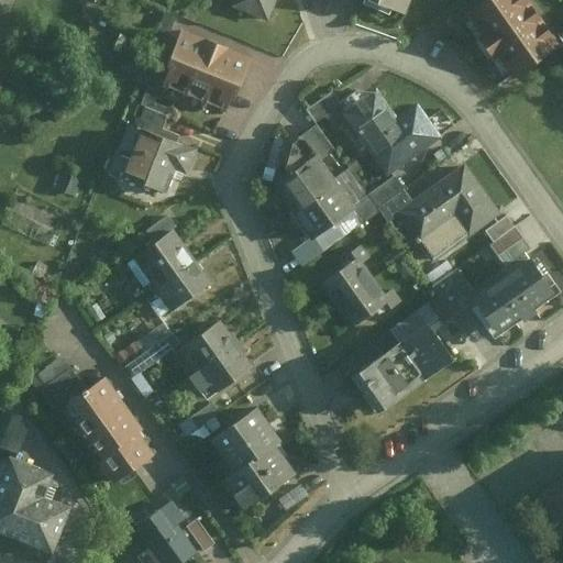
[(232,0),(229,9),(267,22),(275,0),(232,0)]
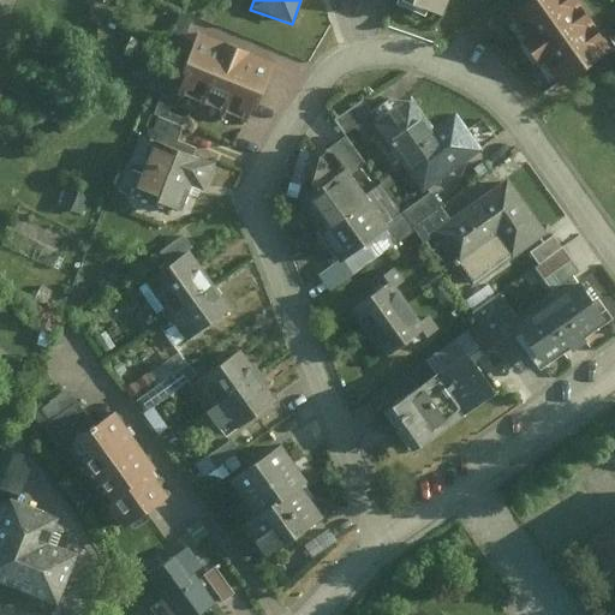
[(382,0),(434,21),(442,0),(382,0)]
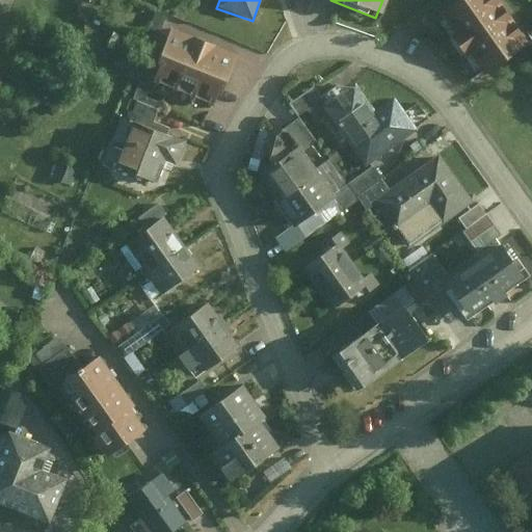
[(531,40),(531,33),(507,0),(459,0),(442,12),(485,74),(531,40)]
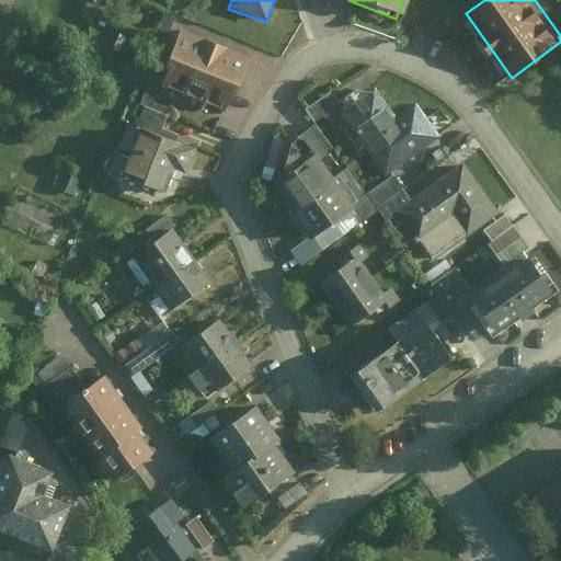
[(155,93),(221,119),(244,61),(178,35),(155,93)]
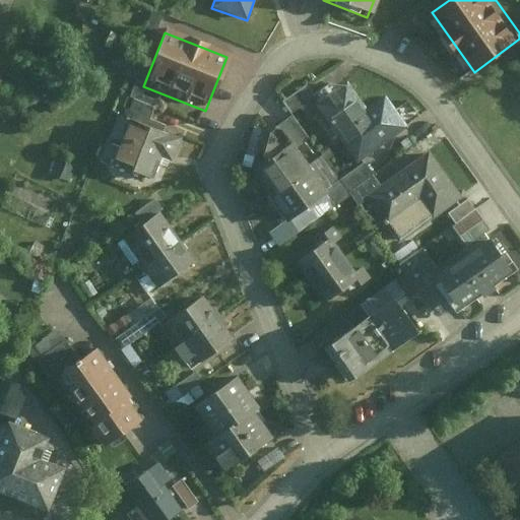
[(354,166),(405,130),(383,99),(364,113),(344,85),(314,107),(354,166)]
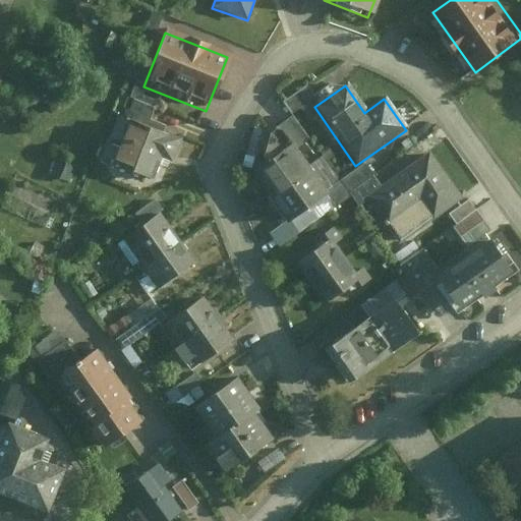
[(171,161),(179,138),(123,118),(107,161),(150,176),(158,156),(171,161)]
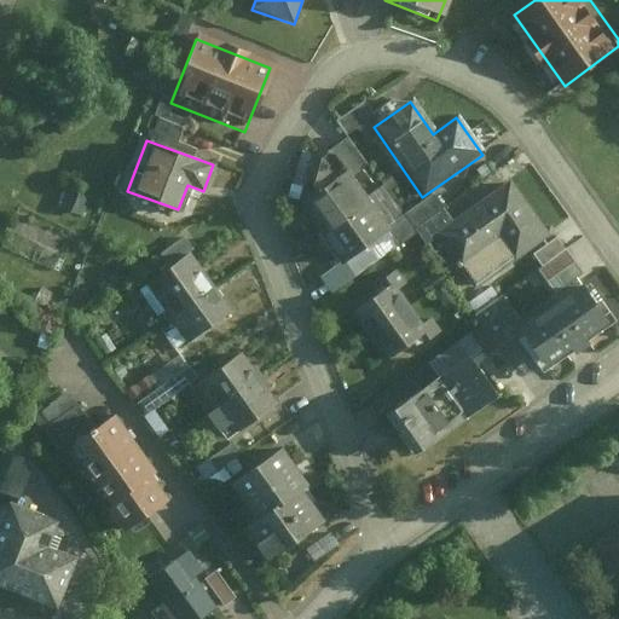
[(346,265),(393,232),(347,168),(305,198),(327,230),(322,233),(346,265)]
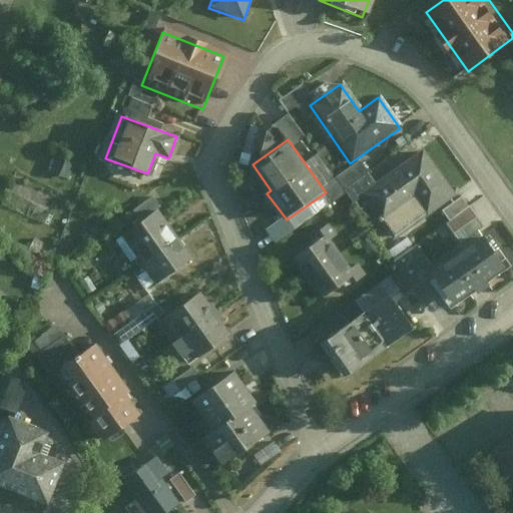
[(453,198),(422,153),(357,197),(376,224),(413,199),(425,217),(453,198)]
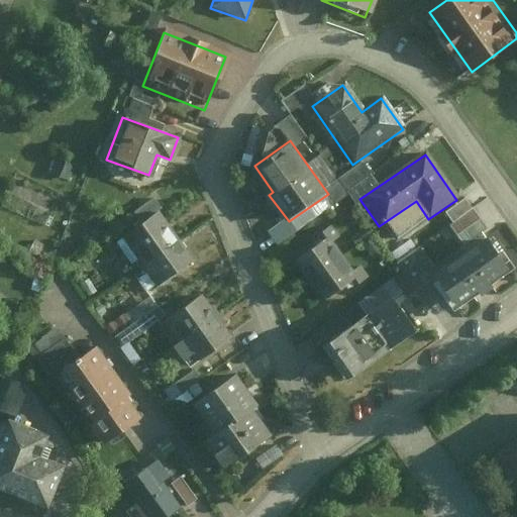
[(63,177),(44,170),(38,186),(57,193),(63,177)]
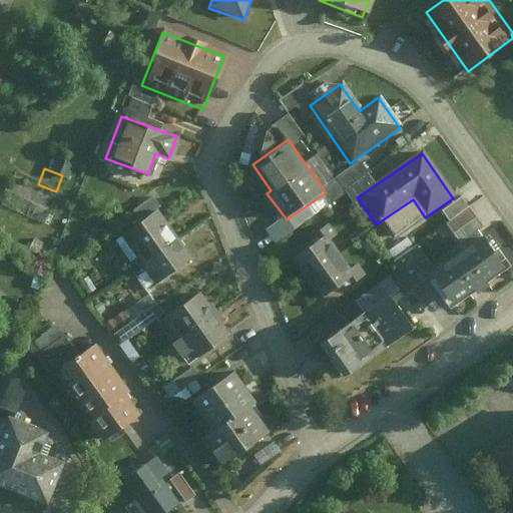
[(194,257),(160,208),(119,237),(154,286),(194,257)]
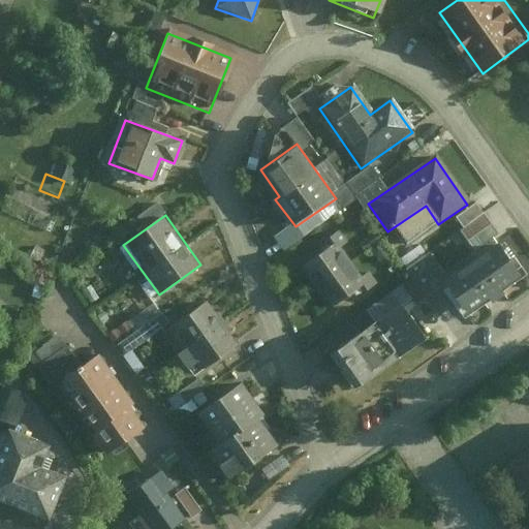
[(364,283),(334,243),(300,268),(330,308),(364,283)]
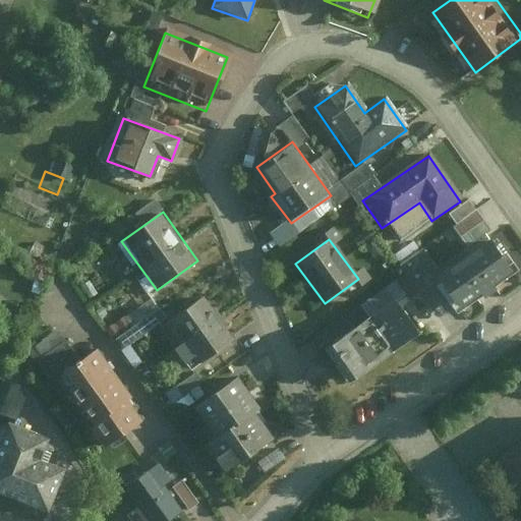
[(511,275),(485,239),(431,279),(457,313),(511,275)]
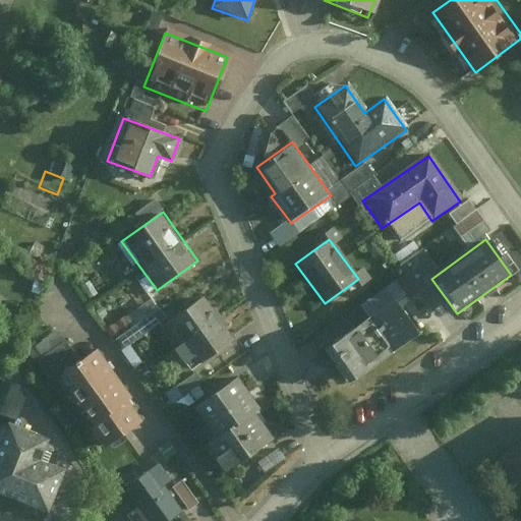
[(238,335),(207,293),(169,321),(200,363),(238,335)]
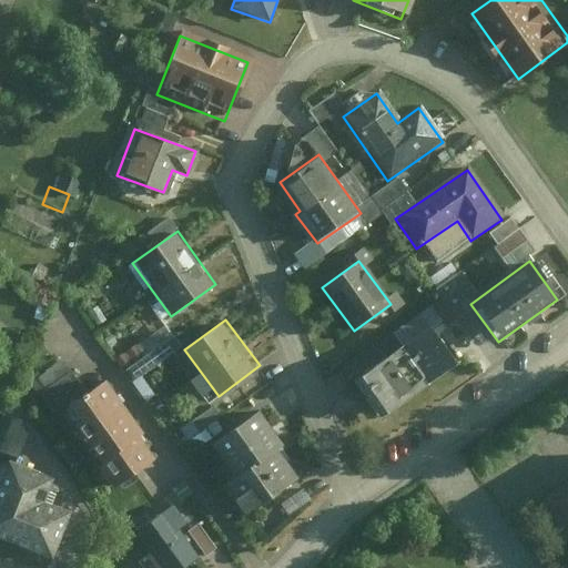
[(135,377),(185,346),(171,323),(121,354),(135,377)]
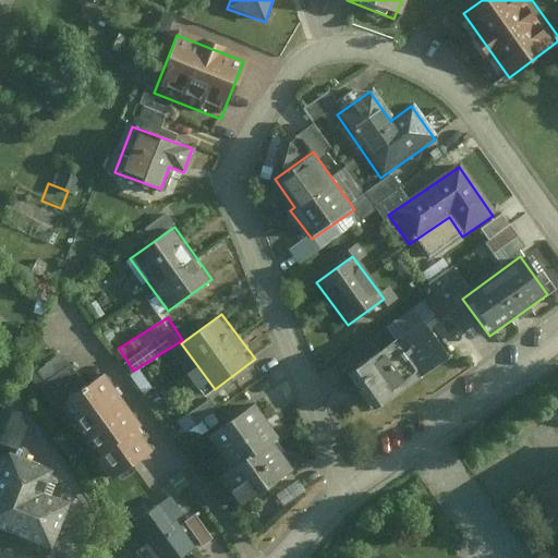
[(381,349),(408,388),(448,362),(422,322),(381,349)]
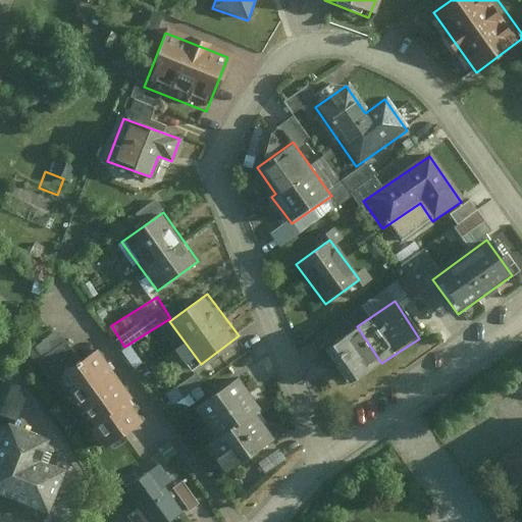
[(319,351),(345,388),(381,363),(357,326),(319,351)]
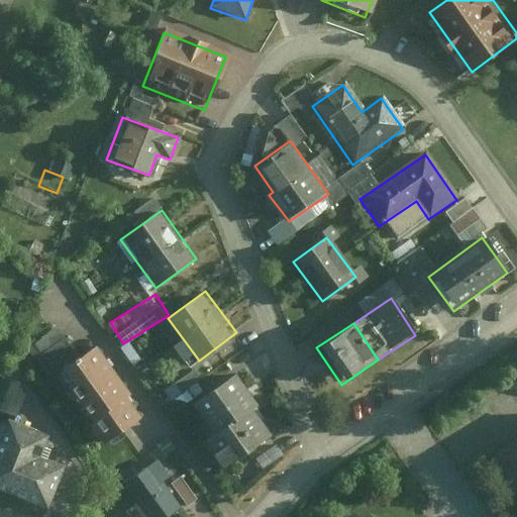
[(38,341),(35,337),(24,345),(34,359),(66,336),(59,326),(38,341)]
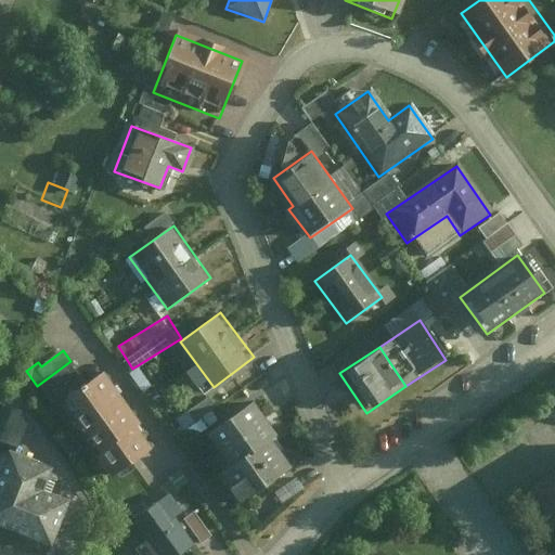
[(115,478),(162,447),(108,371),(63,402),(115,478)]
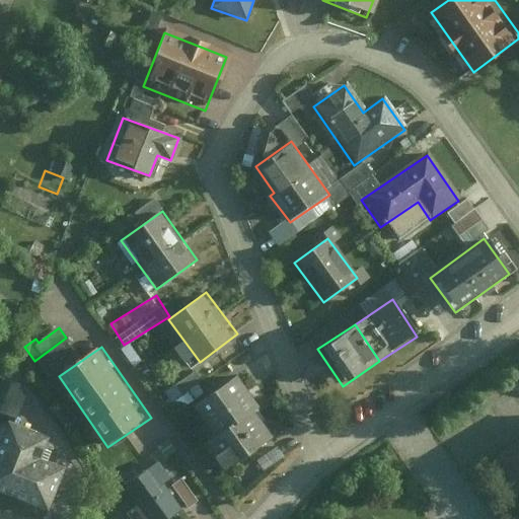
[(265,400),(243,371),(198,404),(219,434),(260,404),(265,400)]
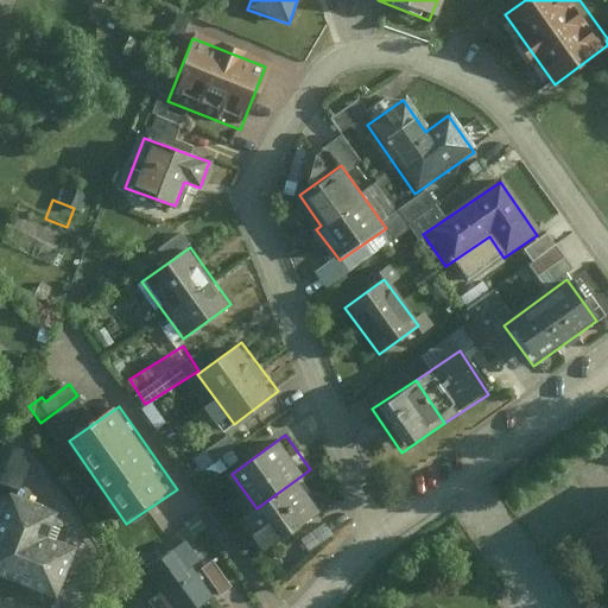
[(29,449),(16,444),(4,476),(24,485),(33,458),(26,456),(29,449)]
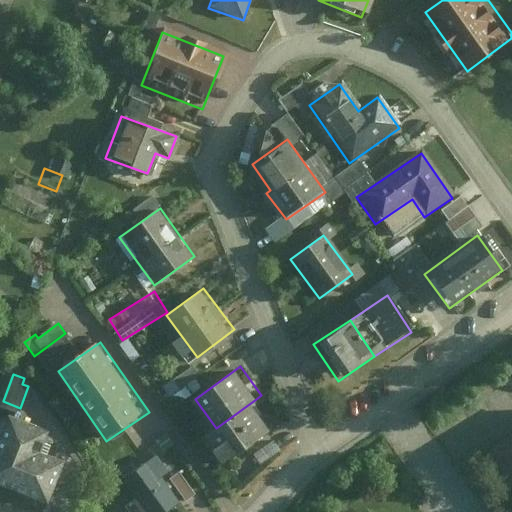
[(230,468),(280,432),(256,399),(216,428),(206,435),(230,468)]
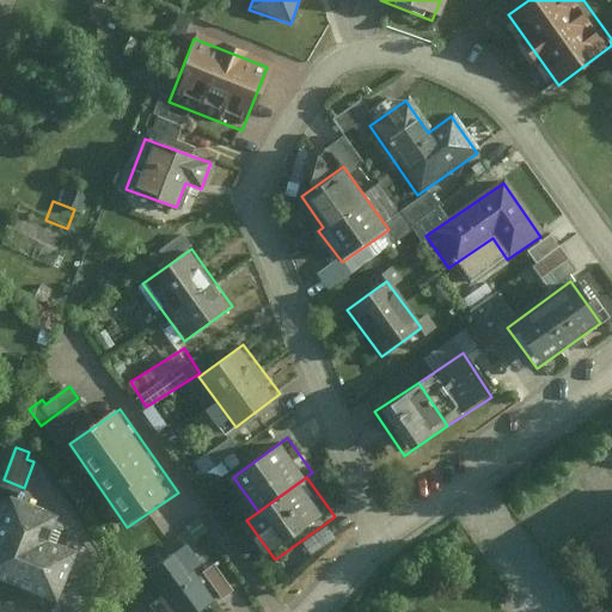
[(12,495),(0,526),(0,575),(61,599),(80,549),(51,538),(61,514),(12,495)]
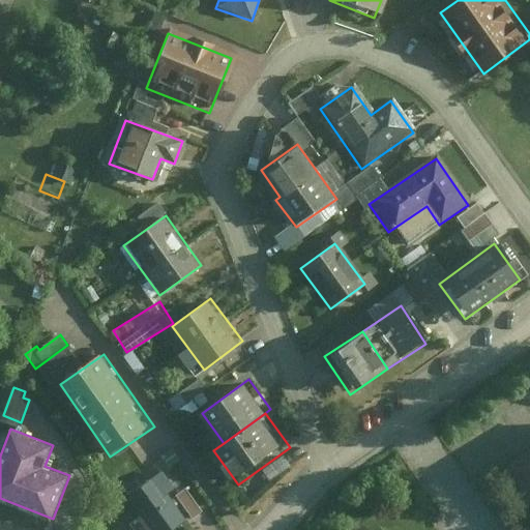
[(529,529),(529,455),(511,469),(529,496),(529,529)]
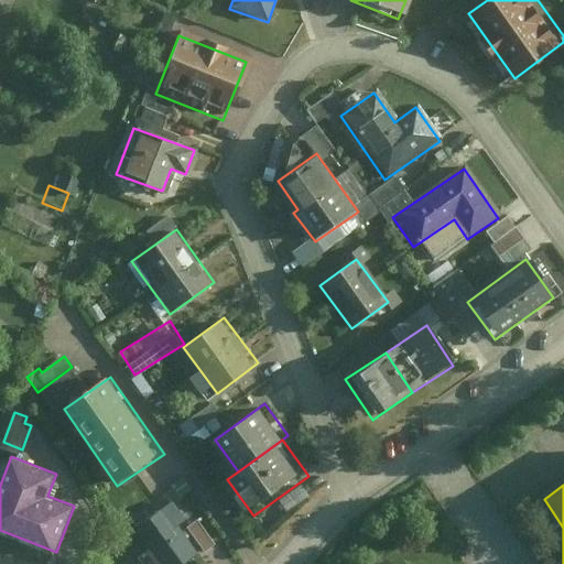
[(175,501),(137,528),(161,563),(182,563),(201,552),(183,524),(188,521),(175,501)]
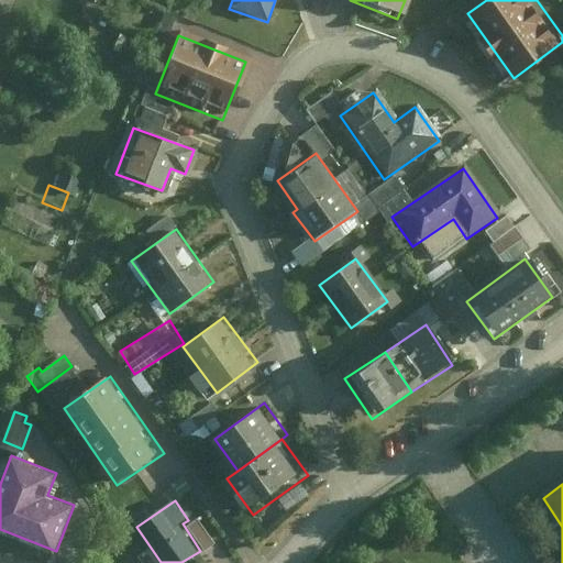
[(199,517),(188,526),(205,548),(217,539),(199,517)]
